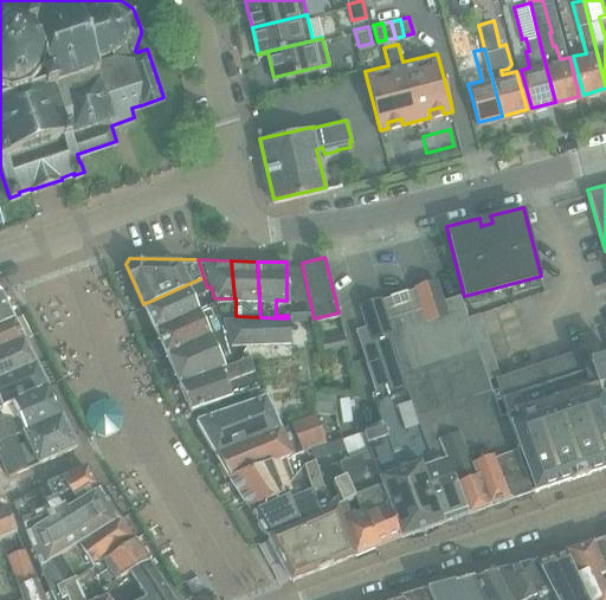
[(314,318),(302,264),(287,264),(287,301),(290,301),(289,315),(288,315),(288,318),(260,317),(236,316),(223,317),(221,316),(218,316),(223,328),(229,344),(231,343),(291,341),(290,318),(314,318)]
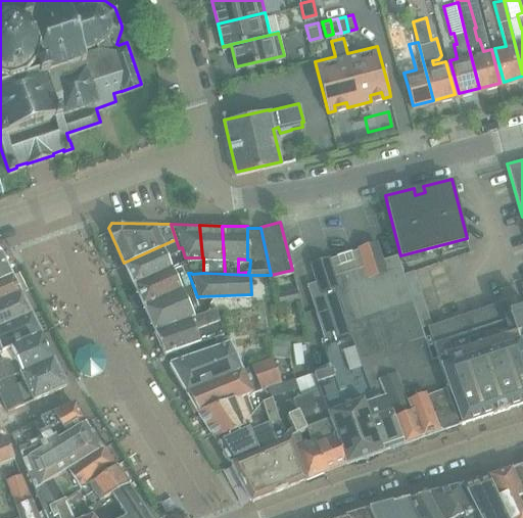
[(176,239),(124,263),(133,282),(183,260),(183,259),(169,265),(163,255),(179,248),(176,239)]
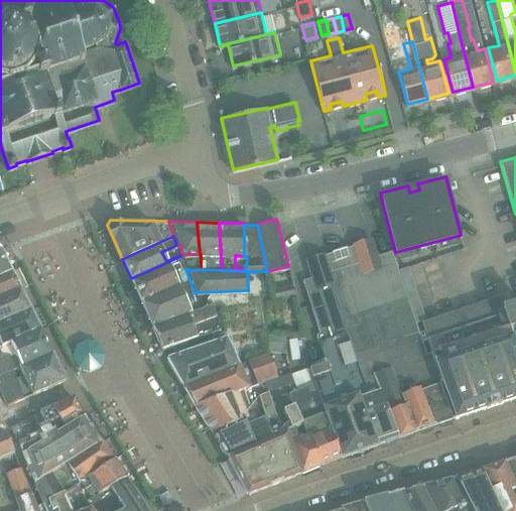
[(371,237),(364,239),(389,310),(408,363),(429,424),(455,416),(434,360),(431,350),(426,351),(420,333),(397,268),(391,249),(376,254),(371,237)]
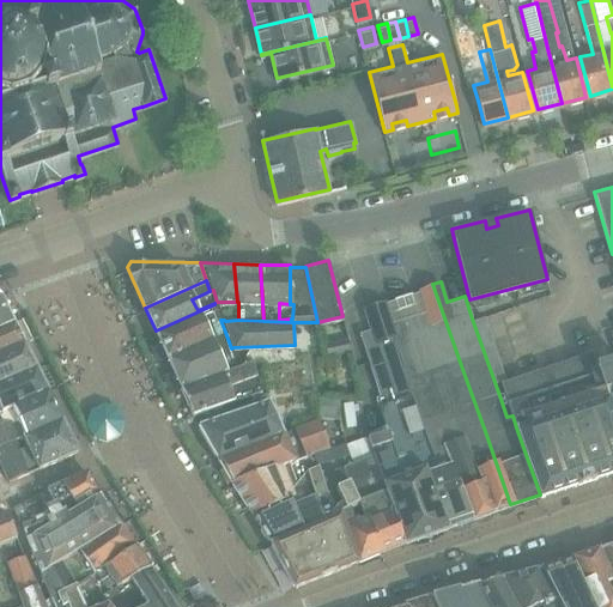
[(462,369),(432,284),(419,287),(426,309),(418,311),(463,435),(466,439),(492,510),(497,509),(510,504),(485,431),(462,369)]
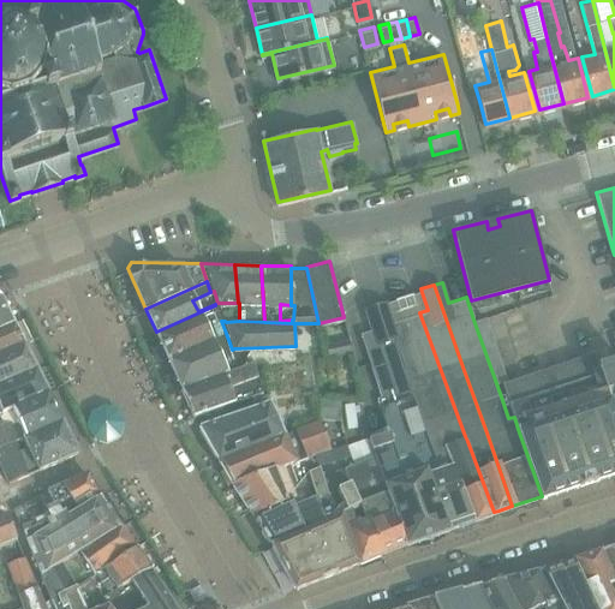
[(472,520),(494,512),(467,441),(465,436),(419,312),(428,310),(421,288),(386,300),(392,321),(395,320),(430,410),(472,520)]
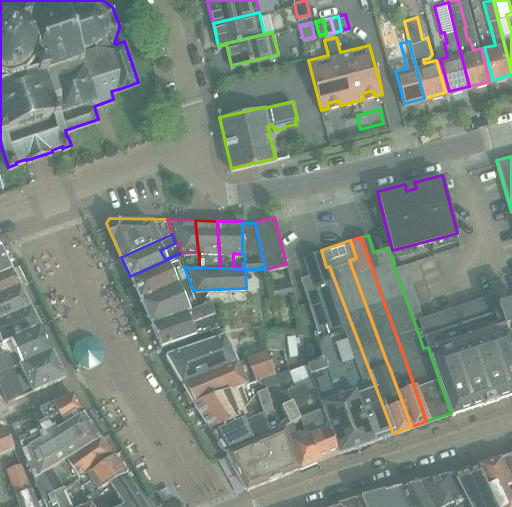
[(0,271),(11,267),(0,245),(0,271)]
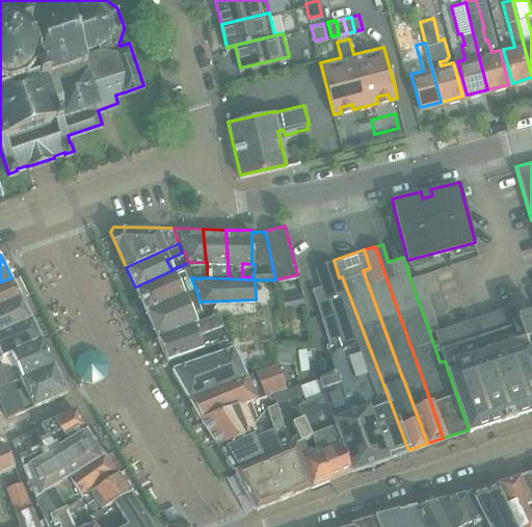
[(42,267),(49,280),(62,272),(56,260),(42,267)]
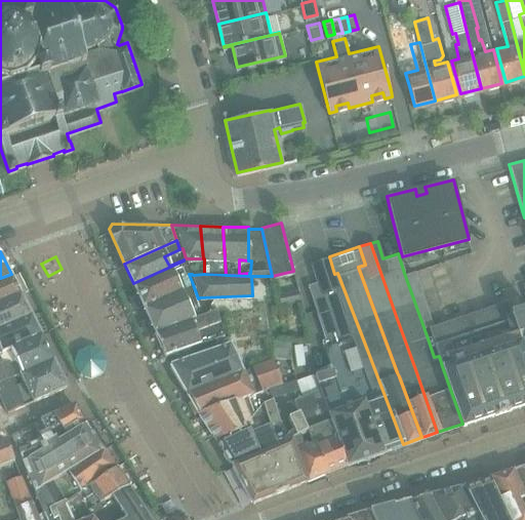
[(317,280),(308,283),(325,337),(322,338),(331,369),(315,375),(319,387),(347,463),(403,444),(367,350),(337,273),(334,274),(329,256),(312,263),(317,280)]
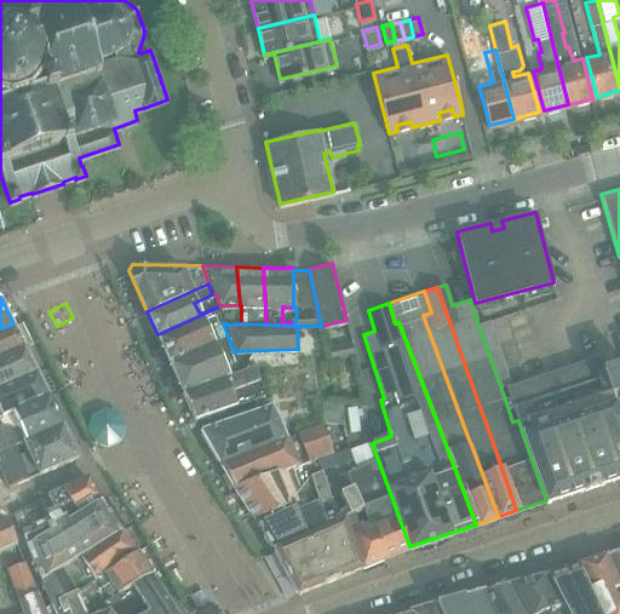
[(170,362),(228,336),(223,323),(217,308),(158,334),(170,362)]
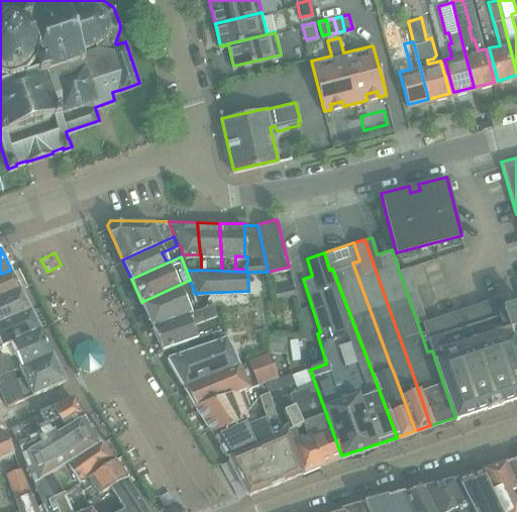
[(400,268),(418,320),(426,318),(408,265),(400,268)]
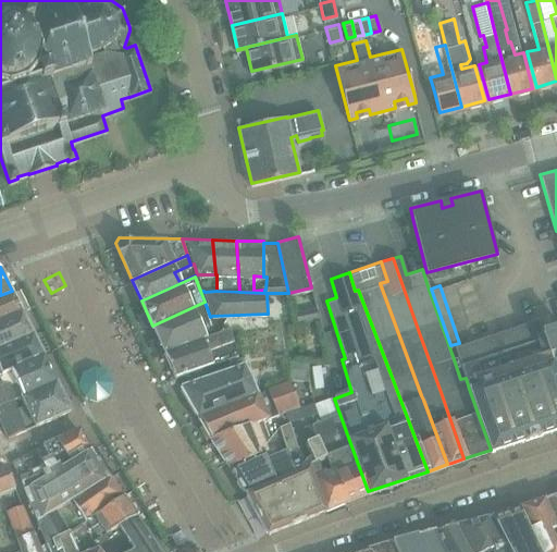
[(12,291),(0,295),(0,320),(22,311),(12,291)]
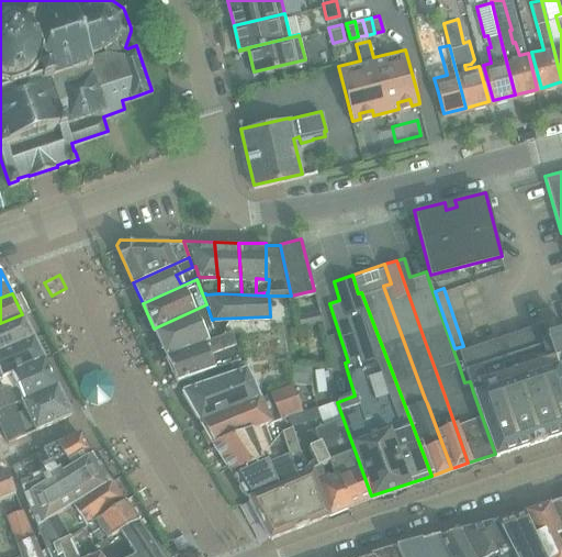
[(205,337),(217,333),(217,332),(214,319),(212,320),(206,304),(154,329),(166,353),(205,337)]
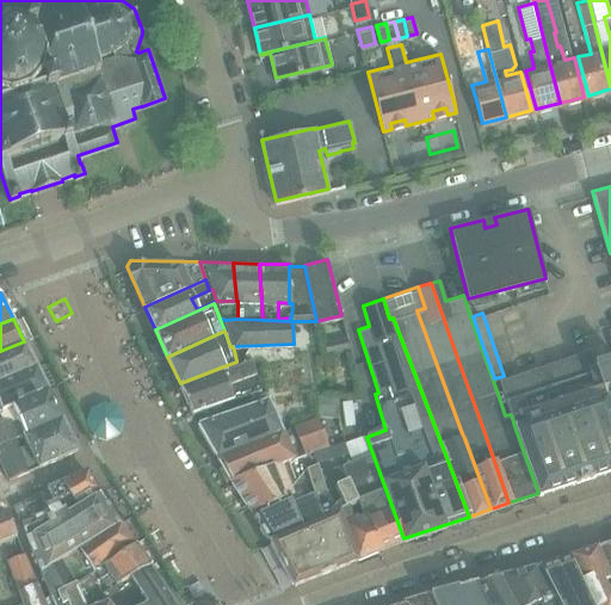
[(350,347),(346,335),(321,341),(323,353),(350,347)]
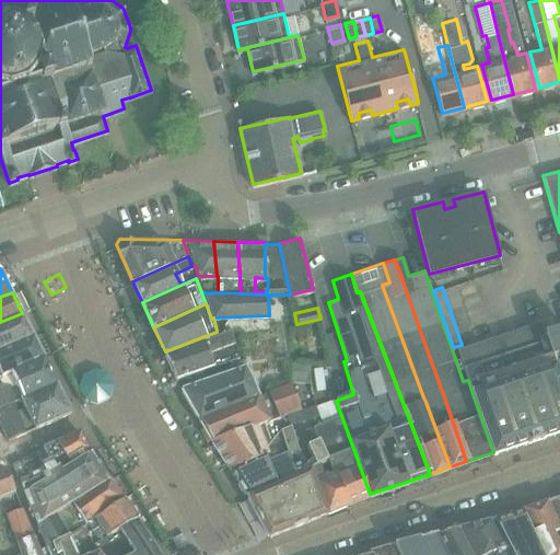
[(22,313),(0,322),(0,348),(33,335),(22,313)]
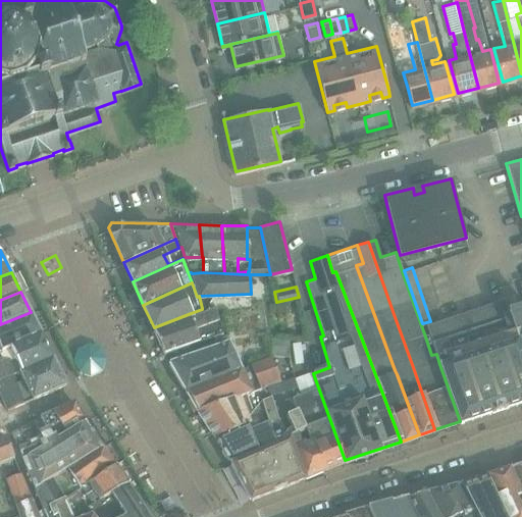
[(521,342),(518,344),(503,298),(426,323),(436,354),(439,364),(460,421),(491,410),(491,412),(506,407),(506,406),(521,400),(521,342)]
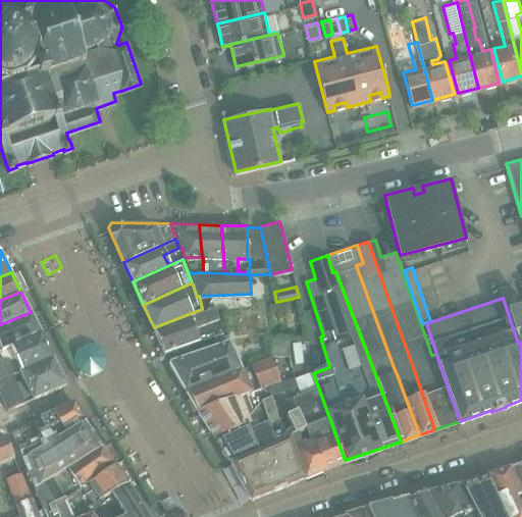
[(186,343),(199,339),(222,329),(213,305),(202,308),(202,309),(191,313),(154,327),(164,351),(186,343)]
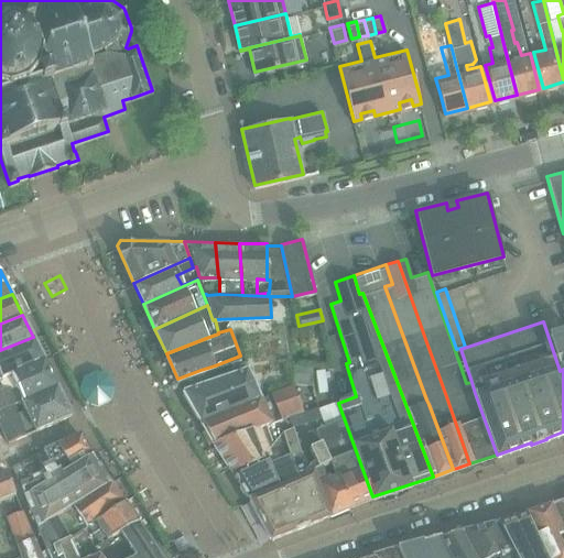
[(33,337),(0,350),(0,375),(6,374),(12,371),(44,359),(33,337)]
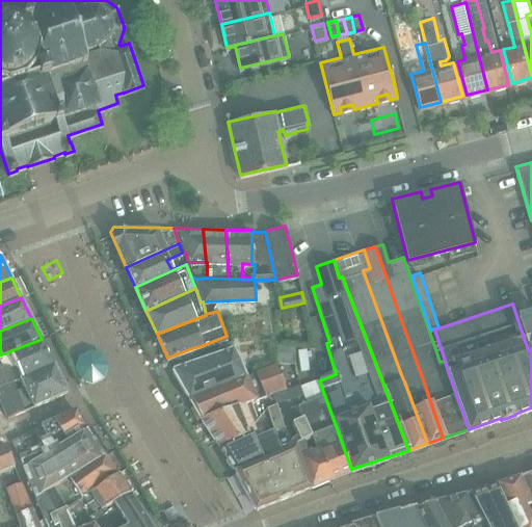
[(0,385),(15,379),(16,378),(19,377),(25,374),(53,362),(42,339),(11,350),(5,353),(0,354),(0,385)]
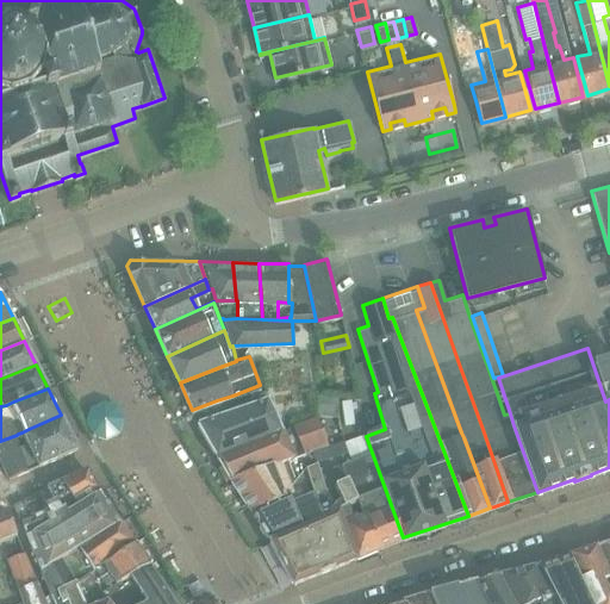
[(316,412),(338,415),(340,393),(317,391),(316,412)]
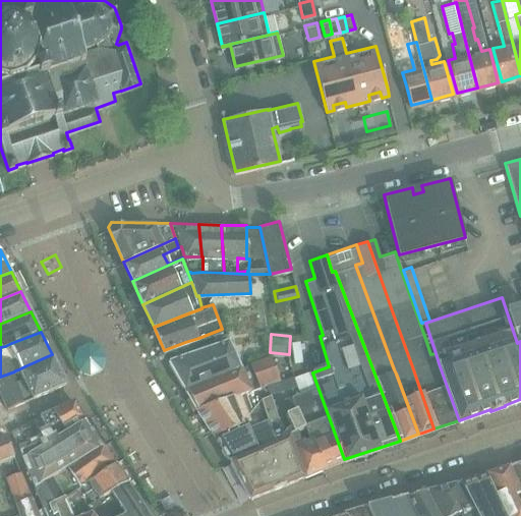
[(229,340),(189,353),(170,360),(169,360),(185,390),(240,366),(229,340)]
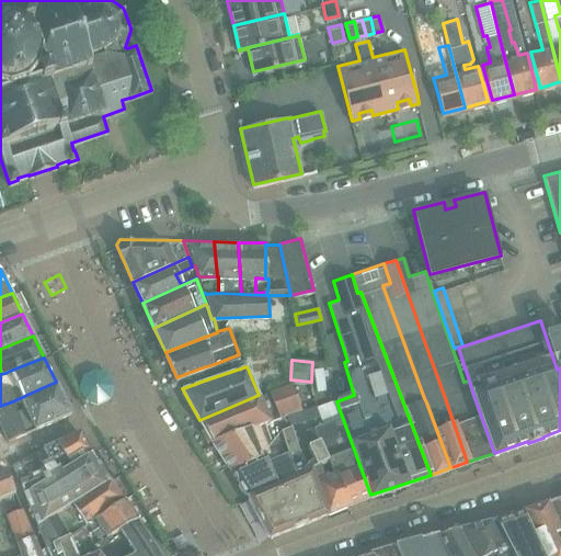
[(56,382),(26,395),(38,426),(70,411),(56,382)]
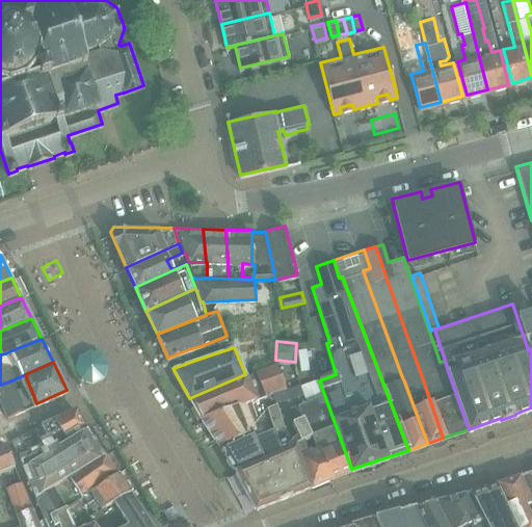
[(249,399),(274,390),(286,386),(275,362),(245,374),(189,398),(201,418),(249,399)]
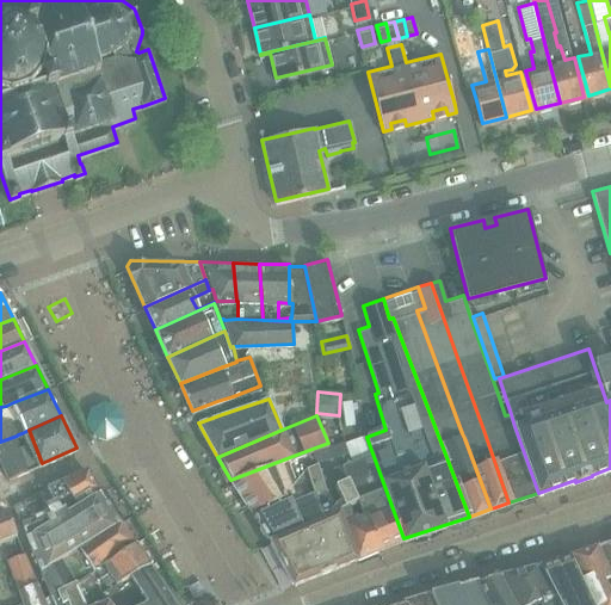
[(0,457),(8,477),(42,463),(29,430),(22,433),(26,443),(20,445),(17,436),(0,442),(0,457)]
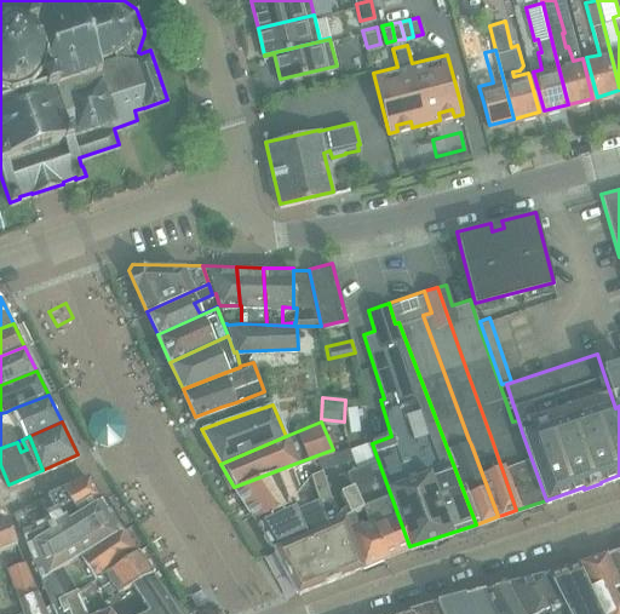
[(320,454),(322,465),(352,455),(349,445),(333,449),(320,454)]
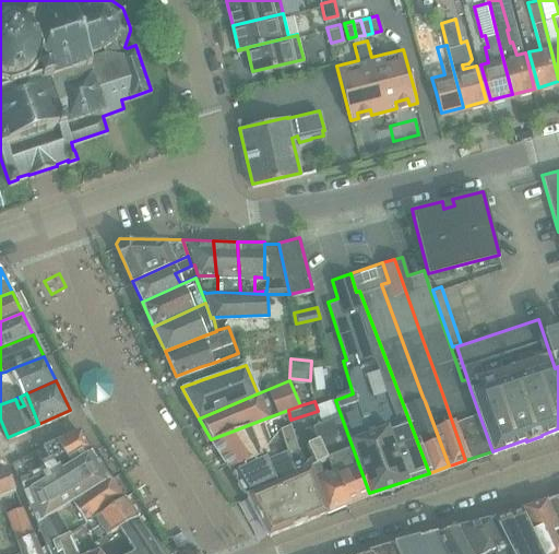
[(340,412),(312,423),(312,424),(325,460),(342,504),(369,493),(340,412)]
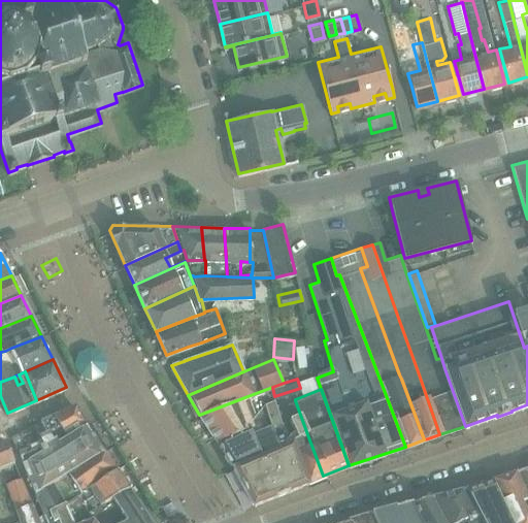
[(248,424),(252,419),(250,416),(255,414),(248,396),(199,415),(217,440),(219,443),(240,431),(238,427),(248,424)]
